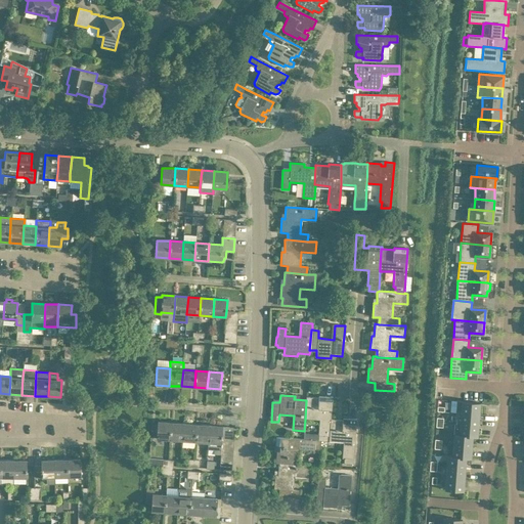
[(306,400),(305,420),(318,421),(317,440),(319,441),(329,442),(329,439),(331,420),(332,397),(324,396),(318,396),(318,398),(306,397),(306,400)]
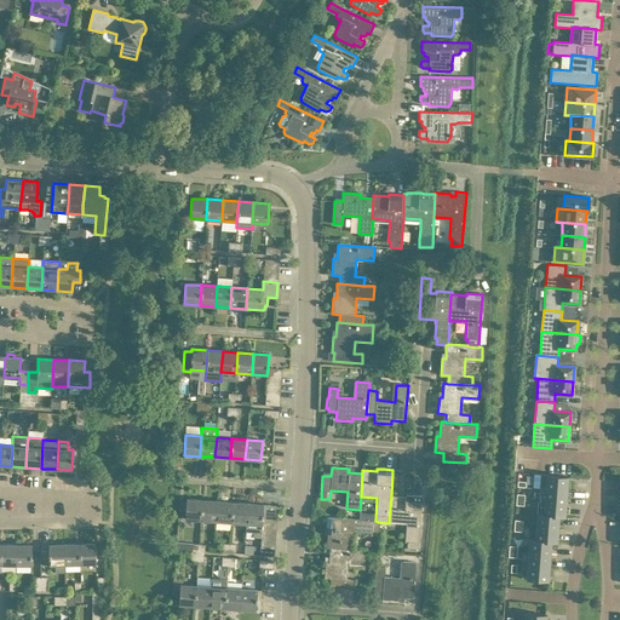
[(567,491),(568,476),(540,475),(539,488),(567,491)]
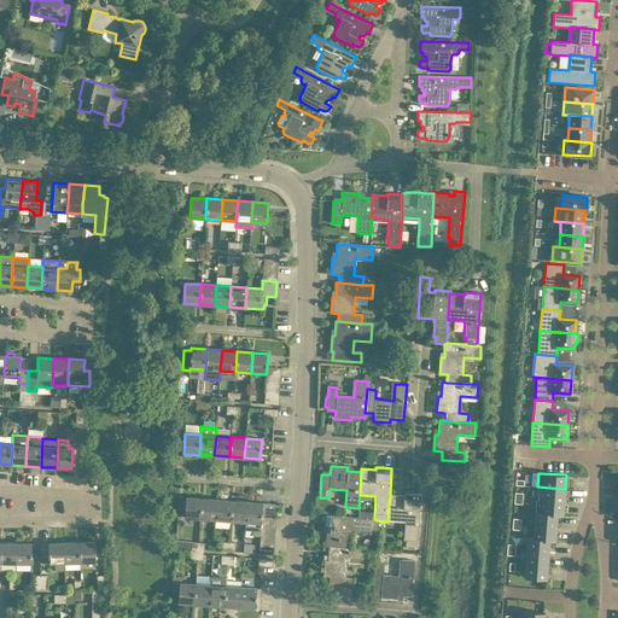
[(564,501),(565,489),(537,487),(537,500),(564,501)]
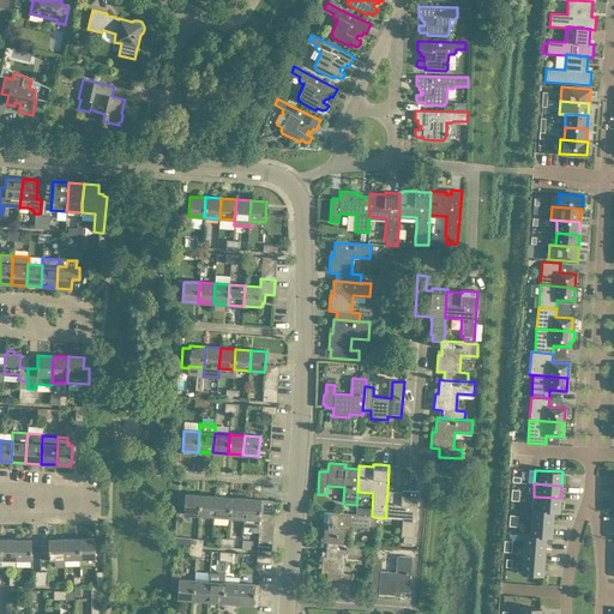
[(417,492),(408,491),(402,491),(401,493),(387,492),(385,515),(402,516),(401,536),(403,536),(403,542),(414,543),(417,492)]
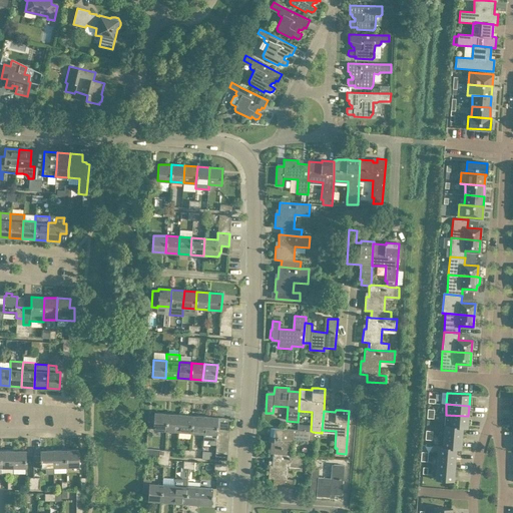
[(166,430),(167,414),(154,413),(153,429),(166,430)]
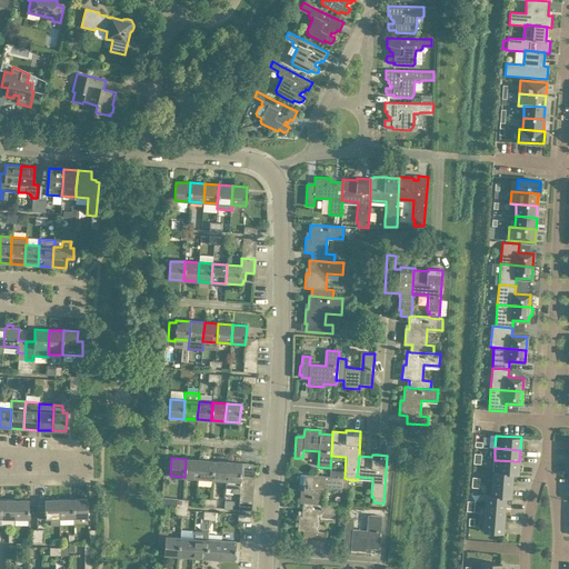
[(198,478),(200,460),(186,459),(185,477),(198,478)]
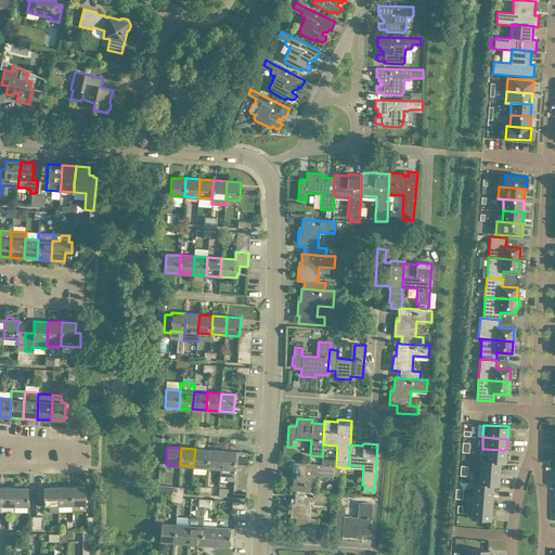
[(207,467),(208,450),(195,449),(193,466),(207,467)]
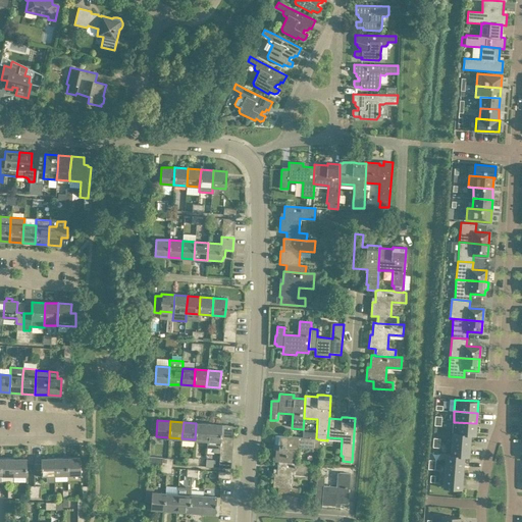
[(476,434),(476,423),(454,422),(453,432),(476,434)]
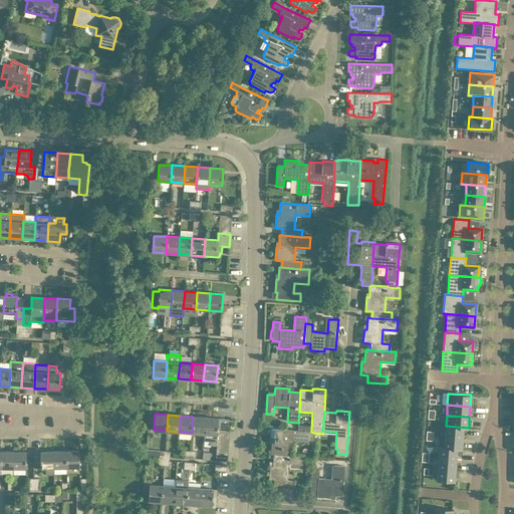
[(204,434),(205,418),(193,417),(192,433),(204,434)]
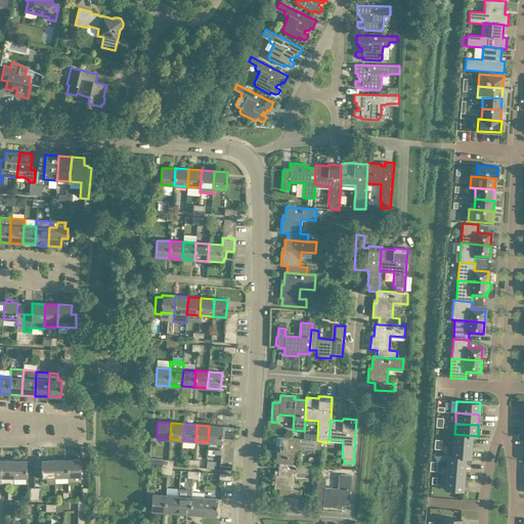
[(226,428),(222,428),(222,427),(209,426),(208,442),(208,448),(215,449),(214,453),(220,453),(220,450),(221,444),(221,438),(232,439),(232,432),(226,432),(226,428)]
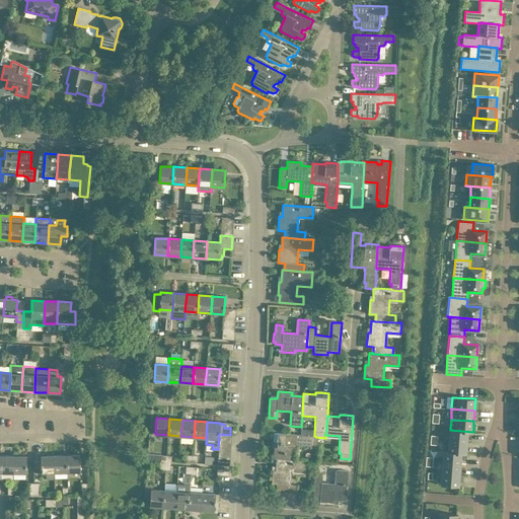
[(467,442),(468,432),(473,433),(473,432),(450,430),(449,441),(467,442)]
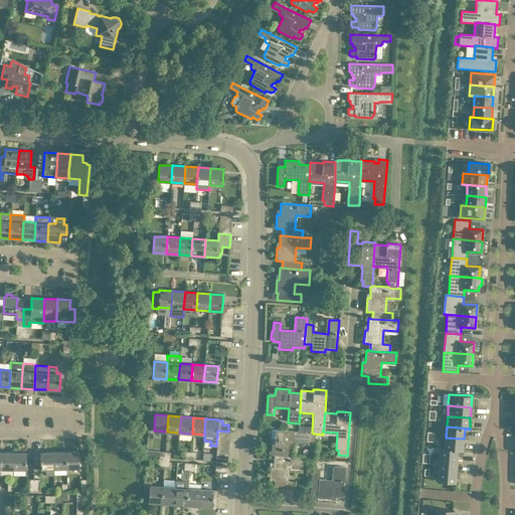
[(314,443),(314,434),(312,433),(271,430),(270,444),(271,444),(271,456),(274,456),(292,457),(293,443),(310,444),(310,443),(314,443)]
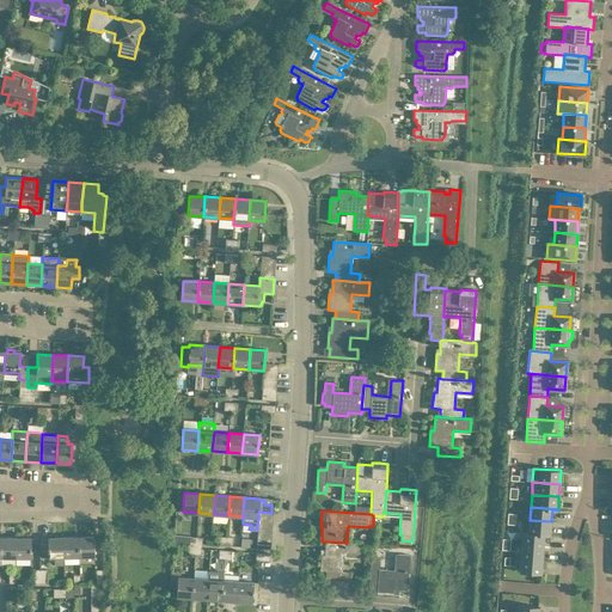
[(550,534),(551,521),(530,520),(528,532),(522,532),(550,534)]
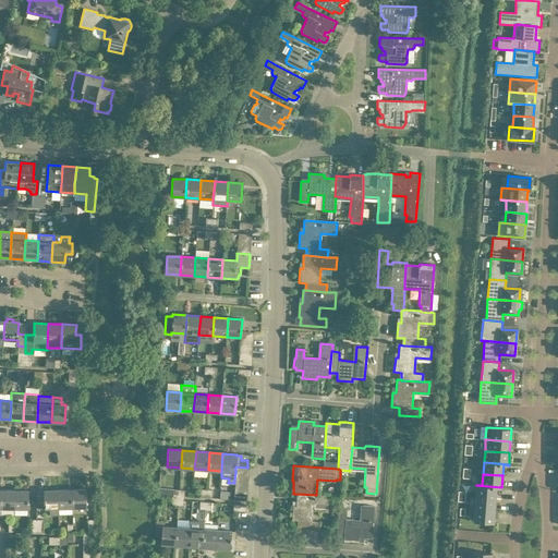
[(496,499),(496,487),(501,488),(501,487),(476,485),(475,497),(496,499)]
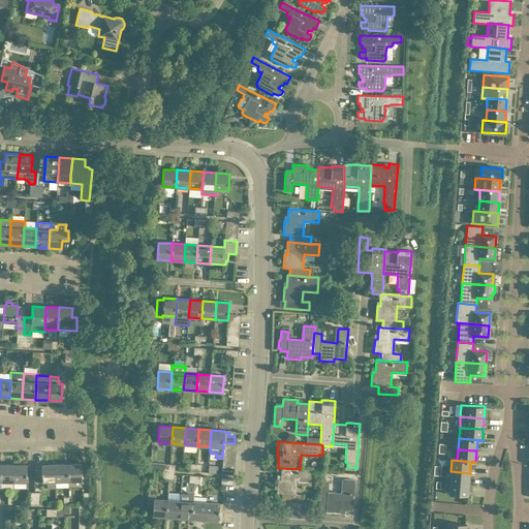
[(68,481),(67,464),(55,465),(56,481),(68,481)]
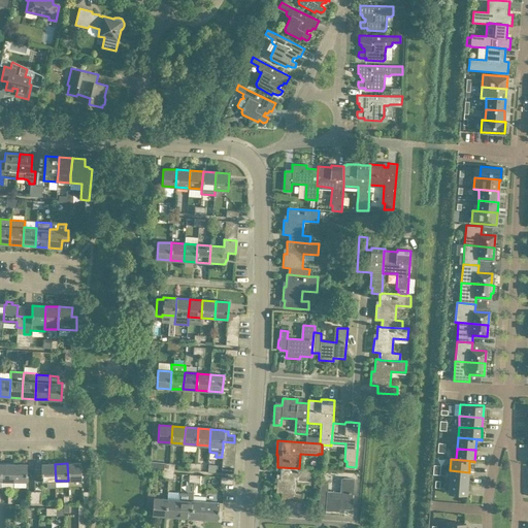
[(80,463),(67,463),(68,481),(81,480),(80,463)]
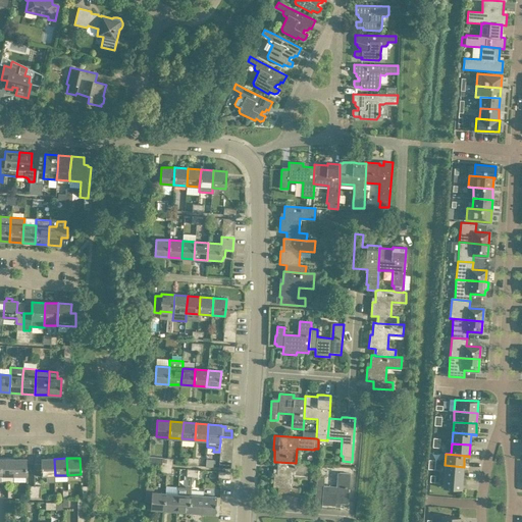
[(13,476),(13,459),(0,459),(0,476),(13,476)]
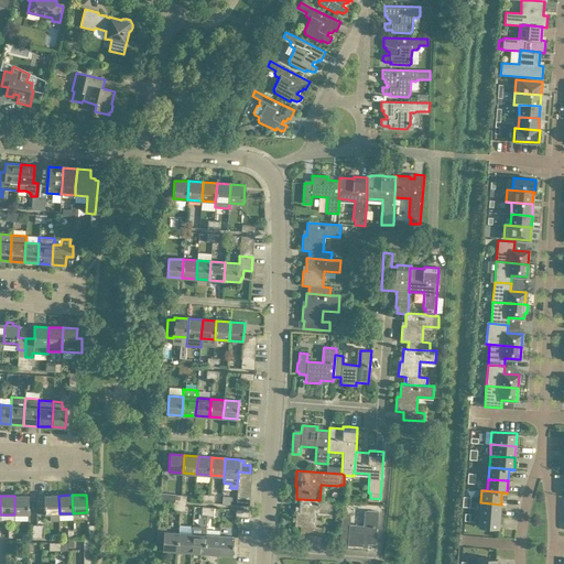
[(29,496),(14,496),(14,514),(29,514),(29,496)]
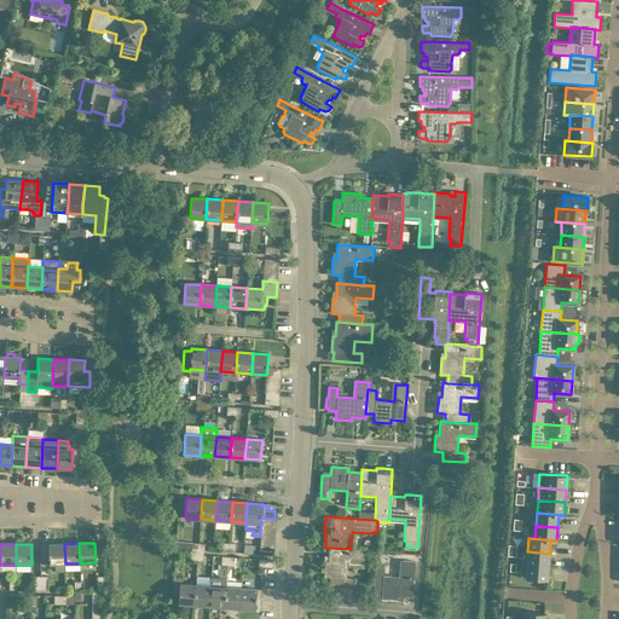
[(40,550),(40,565),(55,563),(56,572),(65,572),(65,563),(64,544),(48,544),(48,550),(40,550)]
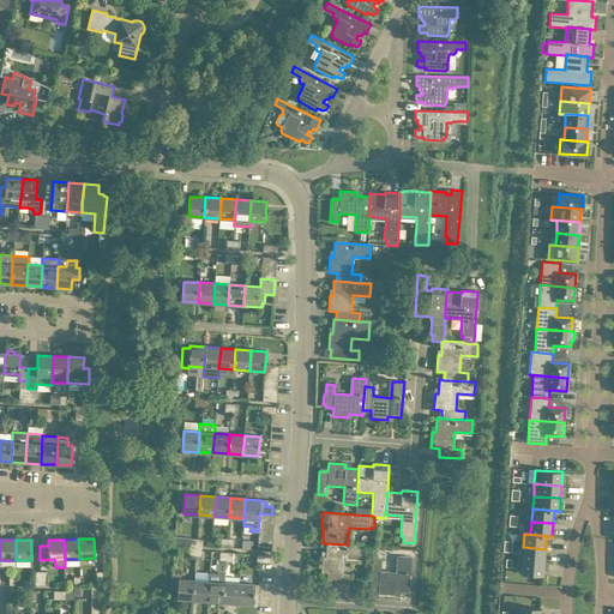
[(361,546),(348,545),(326,543),(325,558),(320,557),(319,573),(329,575),(327,582),(350,584),(351,575),(342,573),(343,557),(361,558),(361,546)]
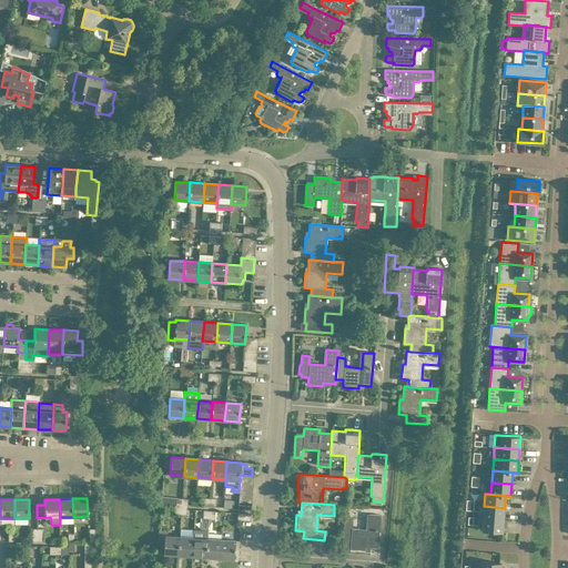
[(504,519),(505,508),(484,506),(484,518),(504,519)]
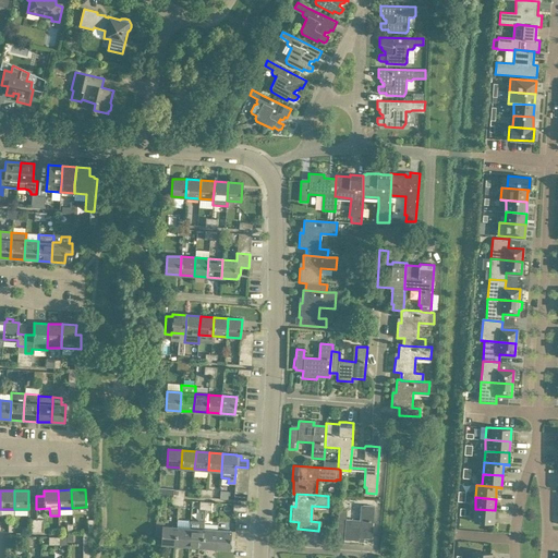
[(337,511),(336,523),(336,532),(343,533),(343,540),(358,541),(358,538),(371,540),(373,506),(361,506),(361,520),(344,519),(346,511),(337,511)]
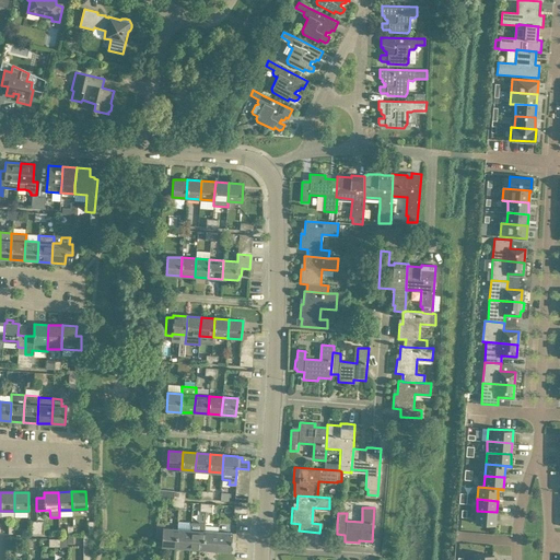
[(496,525),(497,512),(477,511),(476,523),(496,525)]
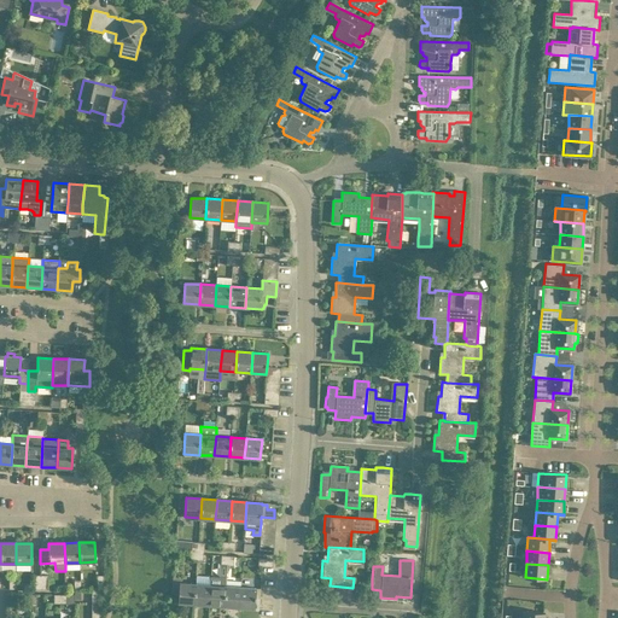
[(225,606),(226,587),(227,578),(211,577),(210,586),(209,605),(225,606)]
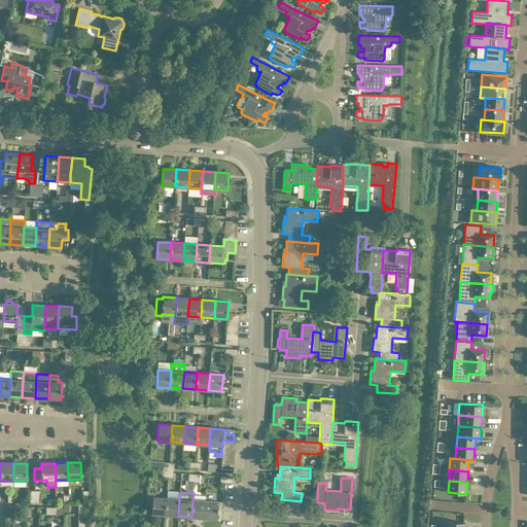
[(166,515),(167,498),(153,497),(152,515),(166,515)]
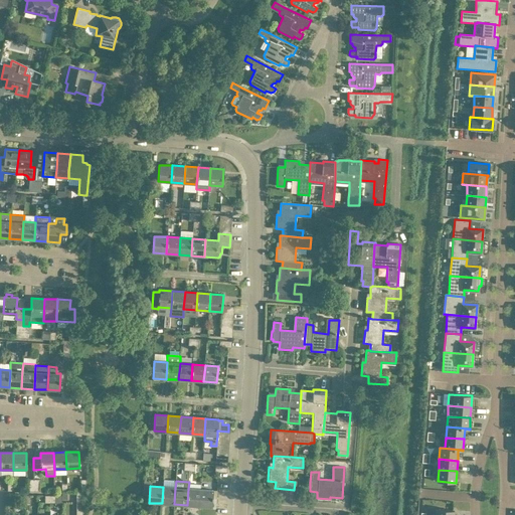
[(174,504),(175,488),(163,487),(162,503),(174,504)]
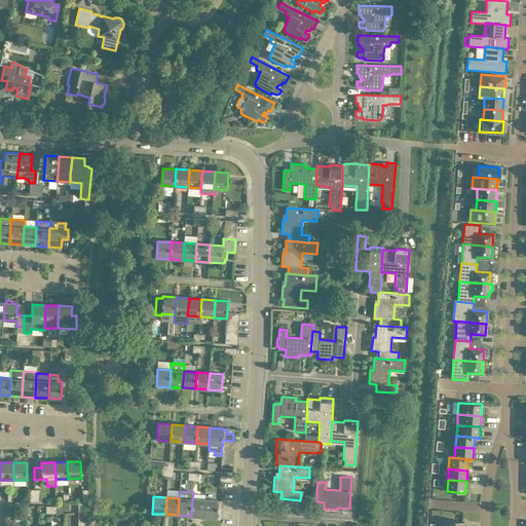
[(203,517),(205,500),(192,499),(191,516),(203,517)]
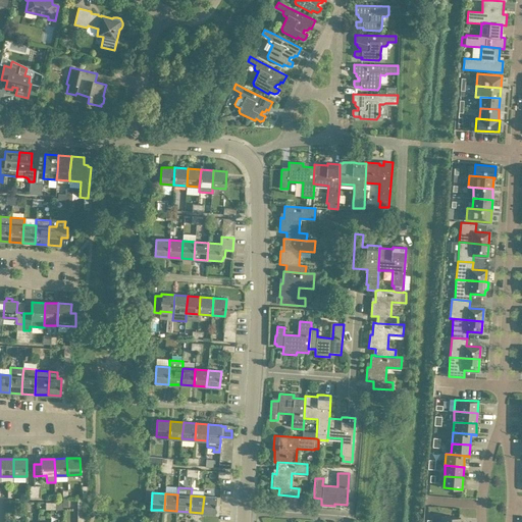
[(216,498),(204,497),(202,513),(215,514),(216,498)]
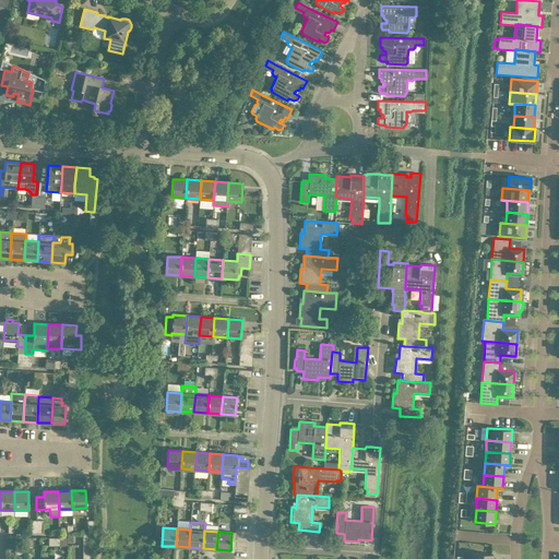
[(68,537),(60,537),(54,537),(54,546),(68,546),(68,537)]
